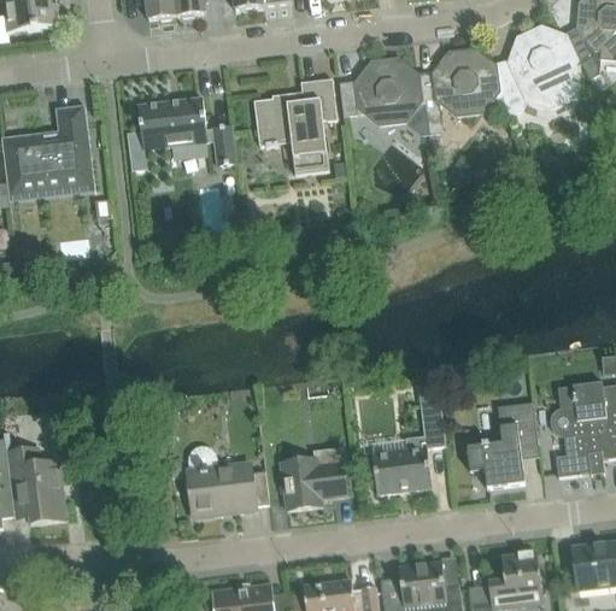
[(4,0),(7,30),(58,24),(56,0),(4,0)]
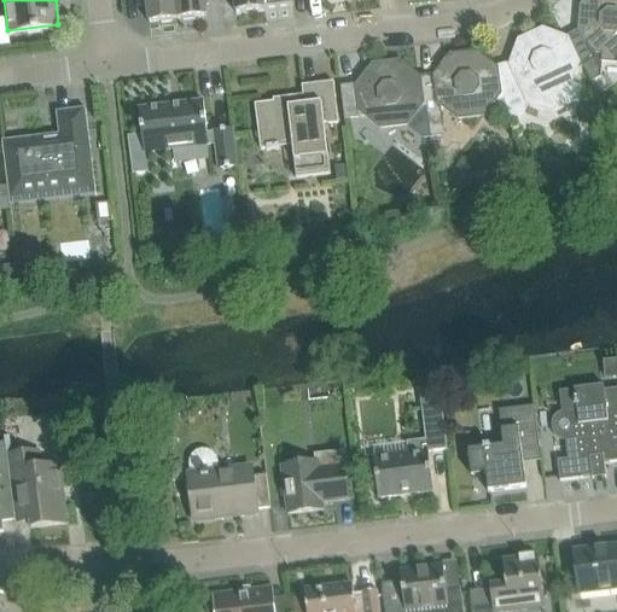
[(145,0),(147,17),(176,13),(175,0),(145,0)]
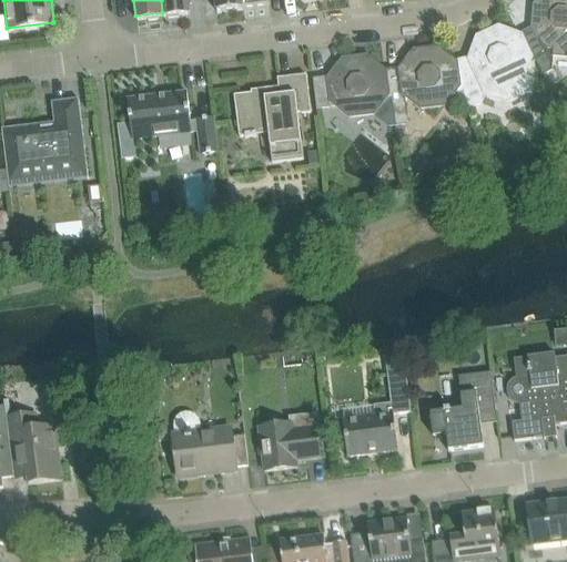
[(161,0),(162,12),(189,10),(188,0),(161,0)]
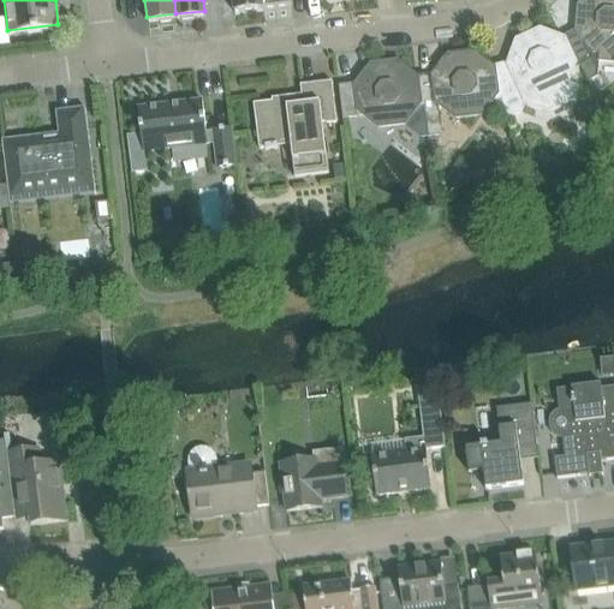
[(576,25),(562,33),(576,61),(579,60),(589,76),(596,72),(596,58),(613,59),(613,0),(579,0),(578,1),(576,25)]
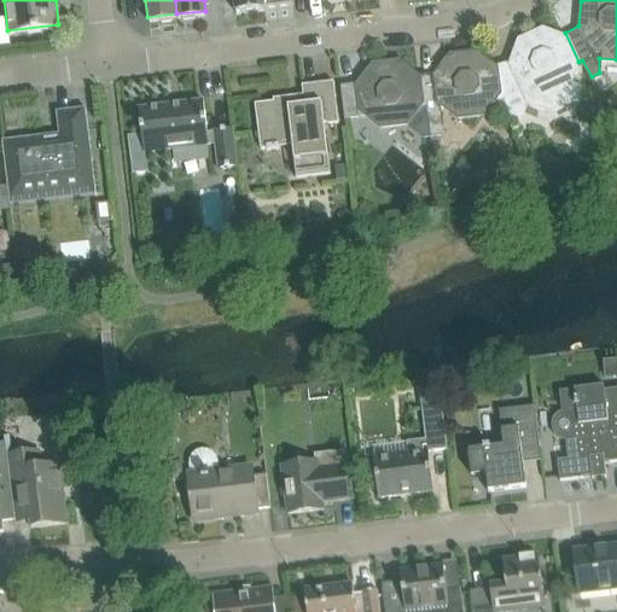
[(578,62),(565,33),(565,34),(542,25),(518,36),(510,59),(495,63),(499,94),(502,93),(508,114),(523,109),(527,100),(548,108),(575,95),(580,82),(570,79),(575,64),(578,62)]
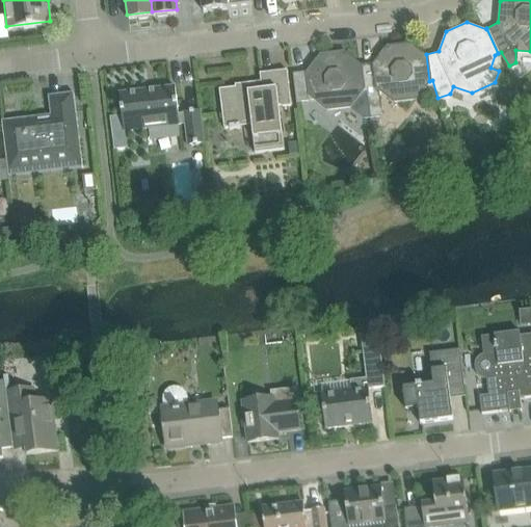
[(373,60),(360,62),(363,89),(366,88),(369,113),(377,112),(380,109),(378,90),(380,87),(393,97),(416,94),(425,82),(429,81),(426,54),(408,41),(387,44),(373,60)]
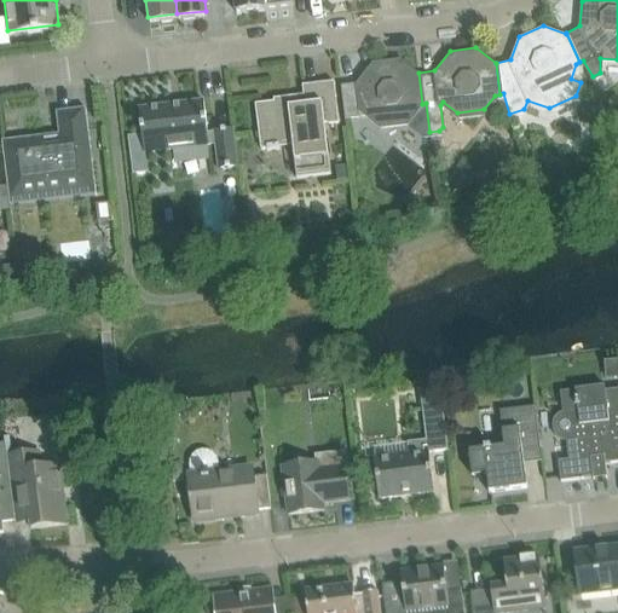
[(426,103),(422,104),(419,73),(417,73),(398,57),(373,61),(357,80),(340,82),(344,114),(365,111),(380,123),(403,120),(420,133),(429,132),(426,103)]
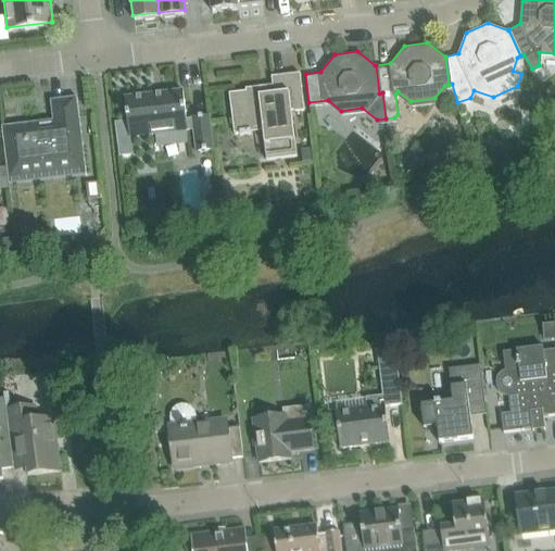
[(299,70),(285,71),(270,73),(273,90),(260,91),(259,86),(228,89),(234,130),(239,129),(239,132),(250,129),(250,127),(262,126),(266,155),(295,152),(290,108),(303,107),(299,70)]
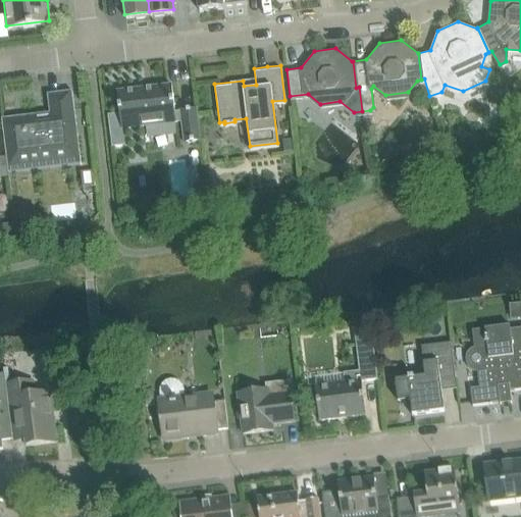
[(119,109),(107,111),(111,143),(127,141),(125,124),(175,118),(174,107),(170,82),(116,88),(119,109)]
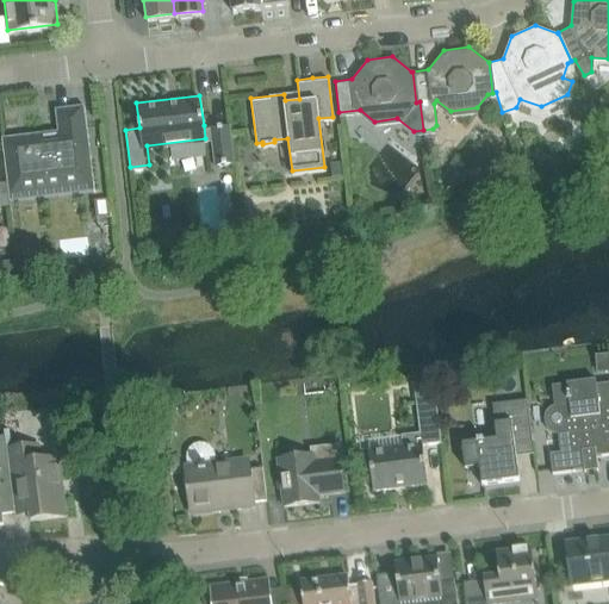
[(28,131),(0,135),(8,198),(94,187),(84,101),(54,105),(58,139),(50,149),(42,143),(42,135),(33,136),(28,131)]
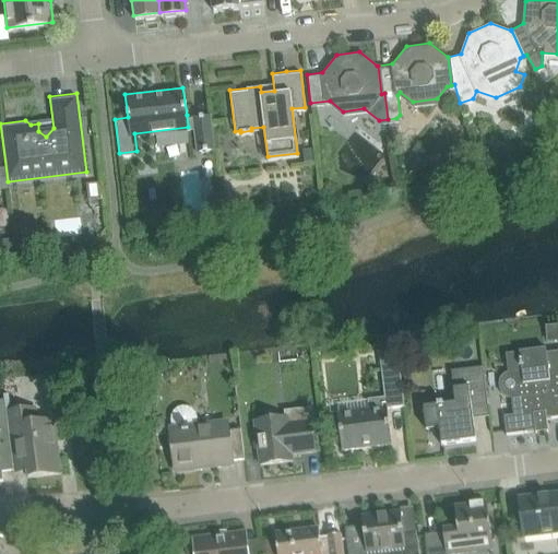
[(210,112),(192,114),(192,115),(193,126),(197,149),(214,146),(210,112)]
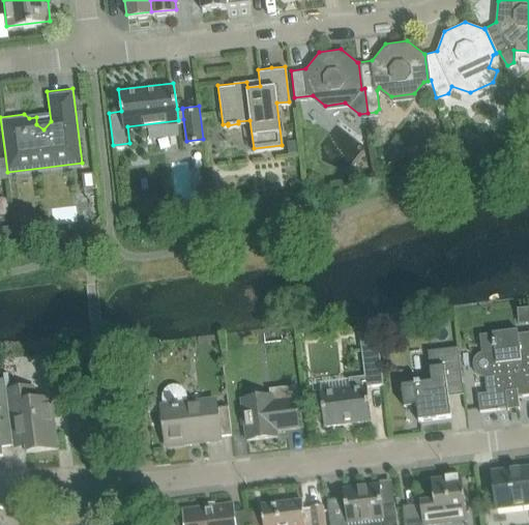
[(464,132),(450,135),(453,151),(468,148),(464,132)]
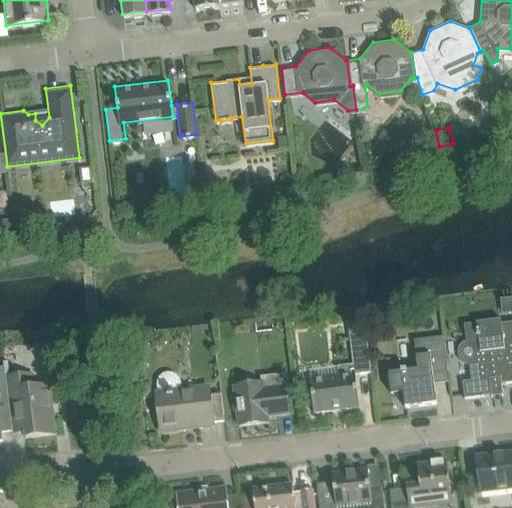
[(286,131),(277,132),(278,144),(287,143),(286,131)]
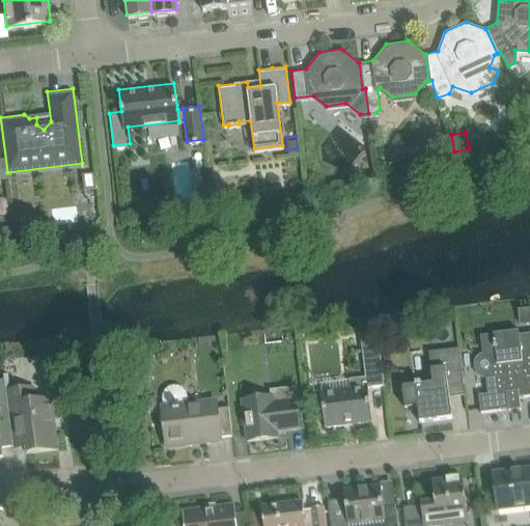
[(81,173),(83,189),(96,188),(94,171),(81,173)]
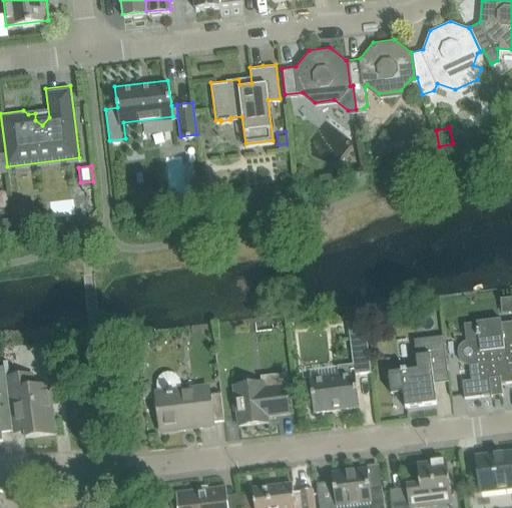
[(511,293),(500,294),(500,297),(501,309),(511,308),(511,293)]
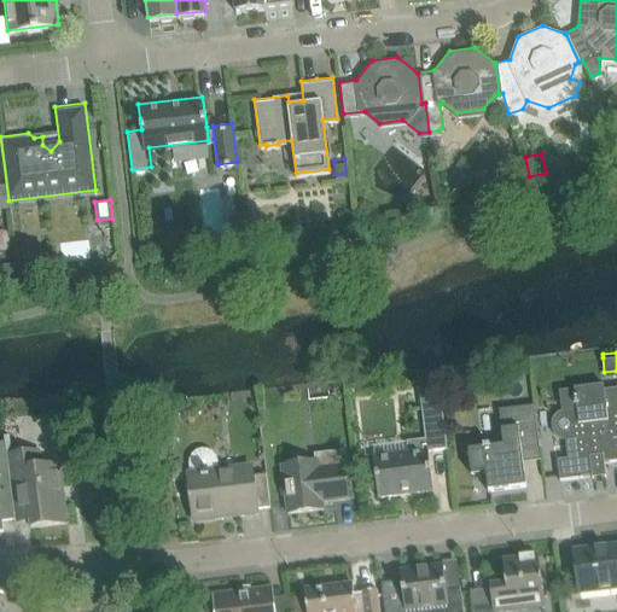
[(551,415),(551,420),(551,425),(553,429),(556,432),(560,435),(564,435),(566,454),(557,455),(559,476),(591,472),(591,473),(605,472),(604,458),(616,455),(616,383),(604,385),(603,380),(574,384),(576,404),(562,407),(557,408),(553,412),(551,415)]
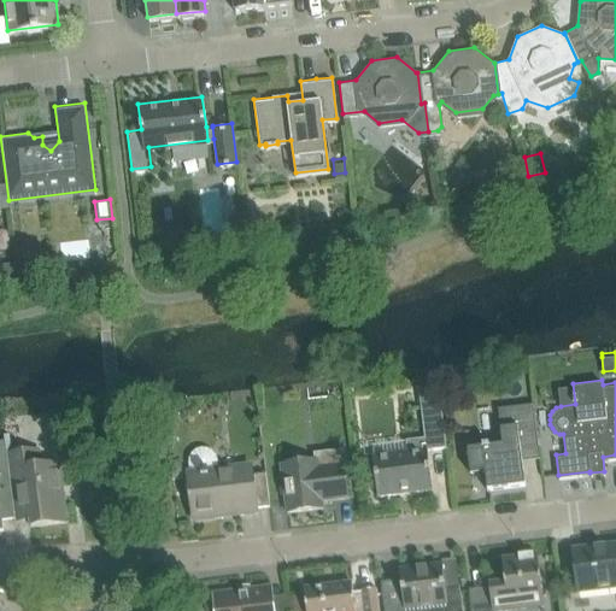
[(371,451),(376,492),(432,486),(427,446),(446,444),(439,383),(418,387),(423,434),(405,436),(406,447),(371,451)]
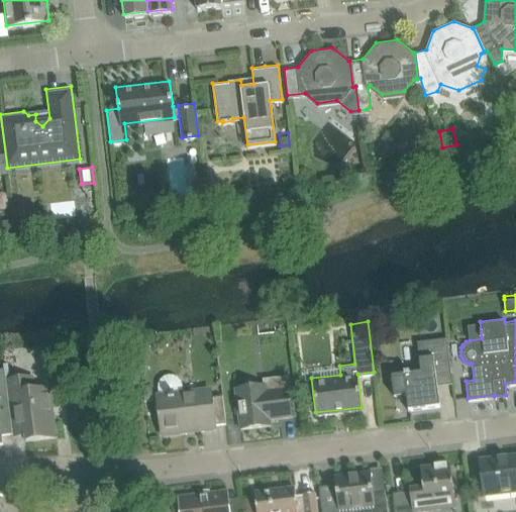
[(435,373),(450,371),(446,335),(416,338),(420,369),(409,371),(409,368),(403,369),(403,371),(390,373),(393,393),(405,391),(407,407),(439,403),(435,373)]
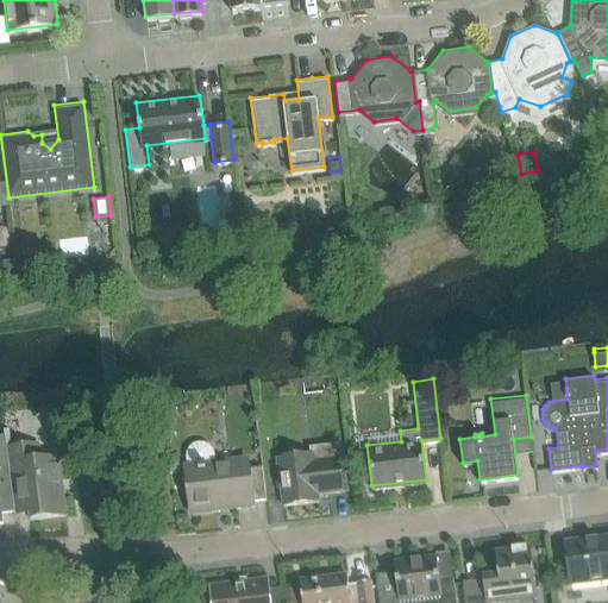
[(0,519),(2,519),(1,509),(13,508),(13,510),(14,510),(6,444),(5,432),(0,432),(0,519)]
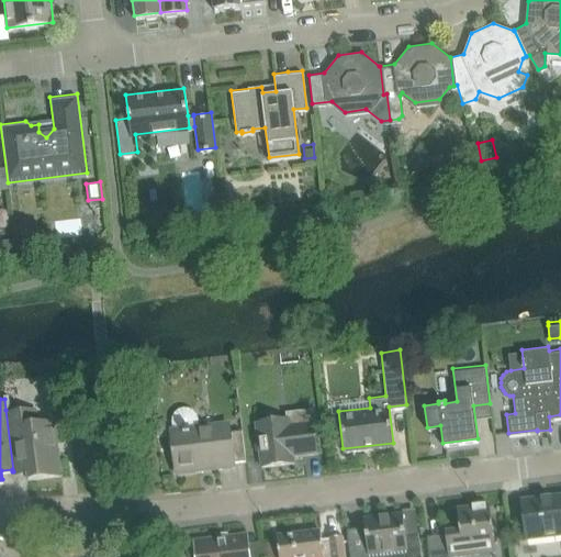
[(170,435),(168,438),(170,450),(174,453),(175,467),(178,466),(181,469),(193,467),(195,464),(217,461),(219,465),(233,463),(233,459),(245,457),(240,427),(229,429),(228,421),(198,424),(198,420),(197,414),(194,409),(191,404),(186,403),(180,403),(175,405),(171,410),(169,415),(169,421),(170,423),(171,427),(170,427),(170,435)]
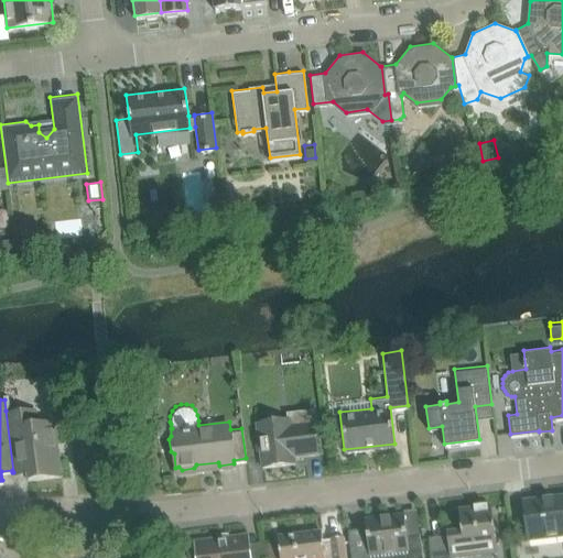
[(285,417),(256,420),(261,463),(294,460),(293,453),(317,450),(312,405),(284,408),(285,417)]
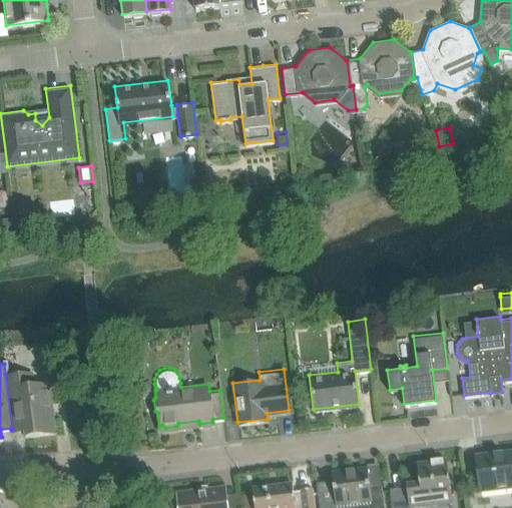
[(31,370),(5,374),(12,430),(13,430),(13,427),(23,426),(24,434),(54,431),(48,382),(33,384),(31,370)]
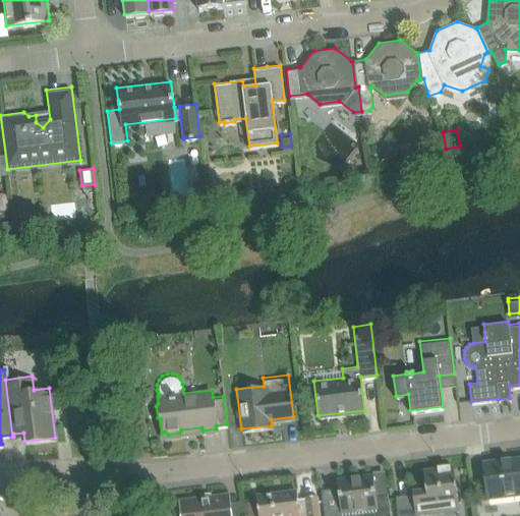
[(152,386),(142,388),(145,399),(154,398),(152,386)]
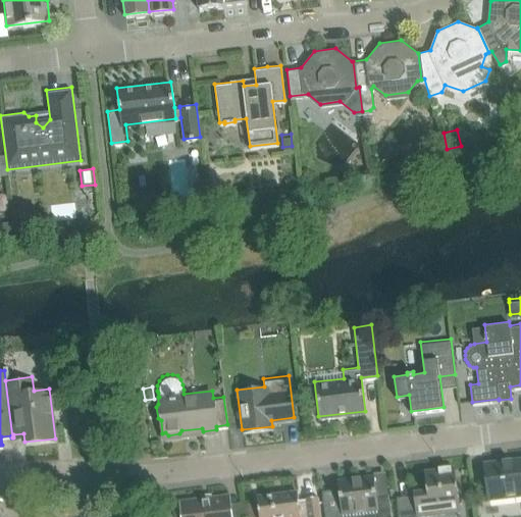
[(520,457),(483,462),(487,497),(520,492),(520,457)]
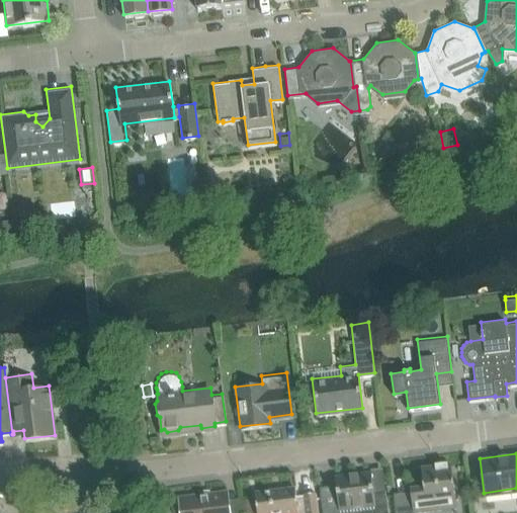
[(411,489),(393,491),(395,512),(413,512),(414,510),(439,507),(438,501),(454,499),(450,461),(420,465),(424,494),(412,496),(411,489)]
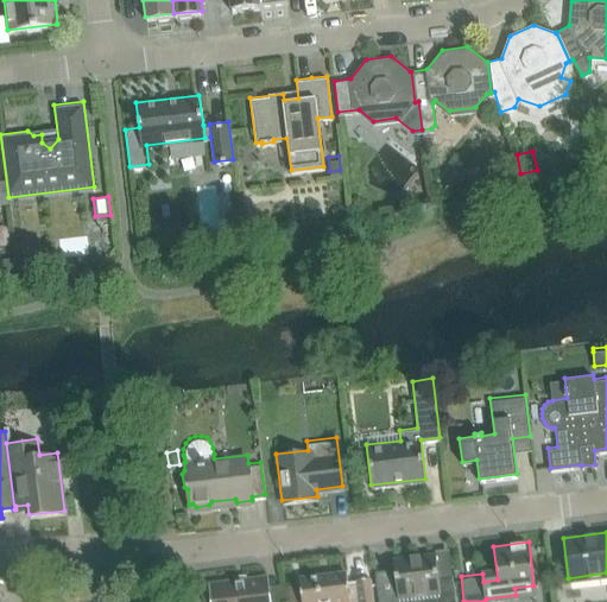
[(394,572),(375,575),(378,601),(398,601),(398,599),(438,594),(440,601),(455,601),(451,574),(437,576),(435,553),(392,558),(394,572)]
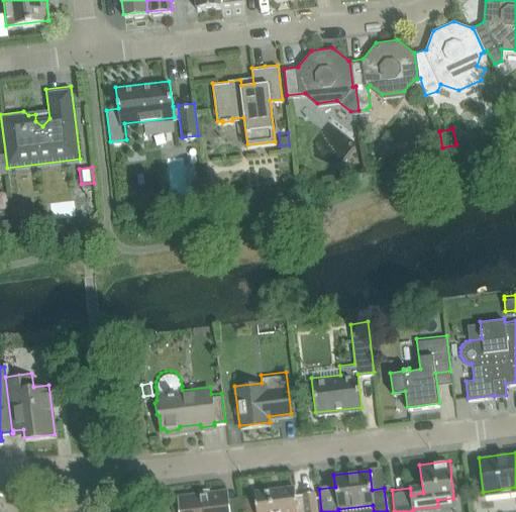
[(317,511),(314,490),(302,491),(302,492),(295,493),(294,484),(253,489),(255,511),(317,511)]
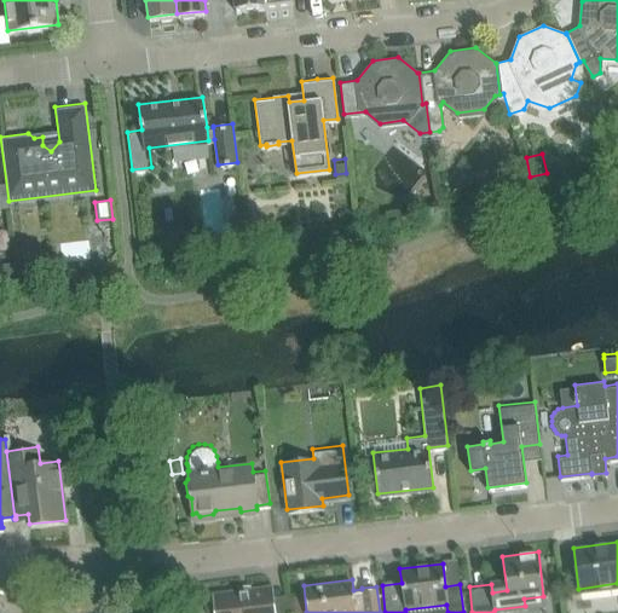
[(272,612),(270,585),(214,591),(217,612),(272,612)]
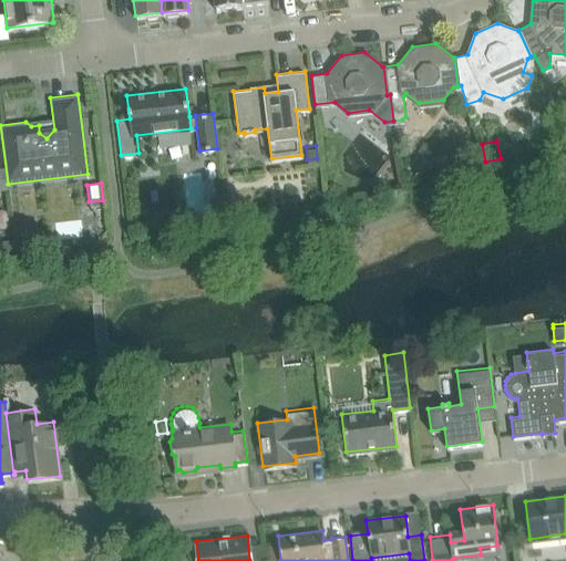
[(277,560),(275,543),(261,546),(263,560),(277,560)]
